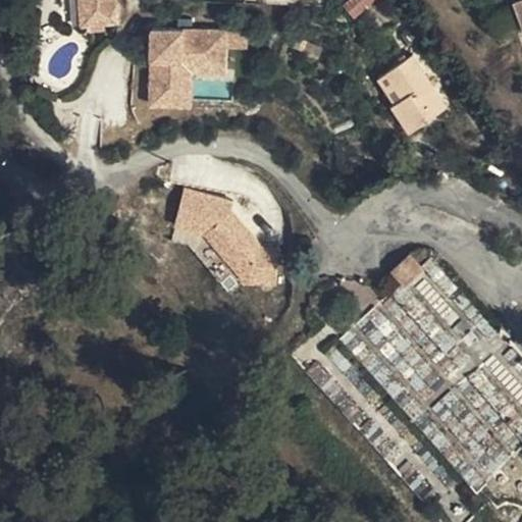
[(121,23),(119,0),(84,0),(87,27),(121,23)]
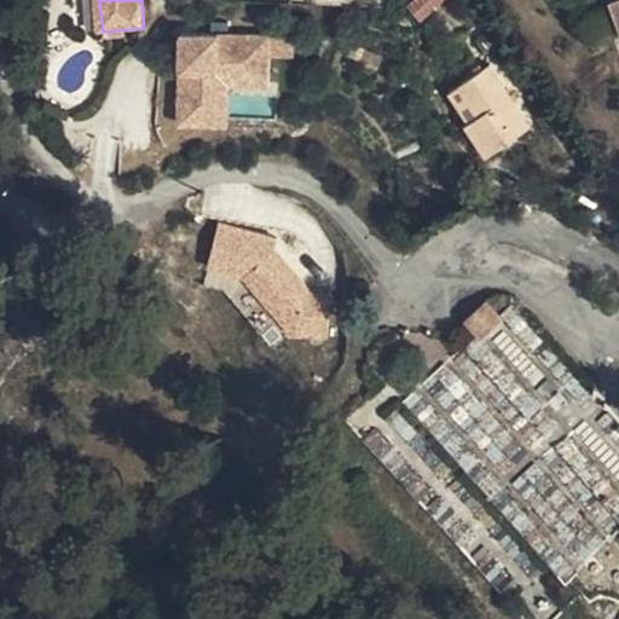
[(411,0),(405,6),(417,22),(444,0),(411,0)]
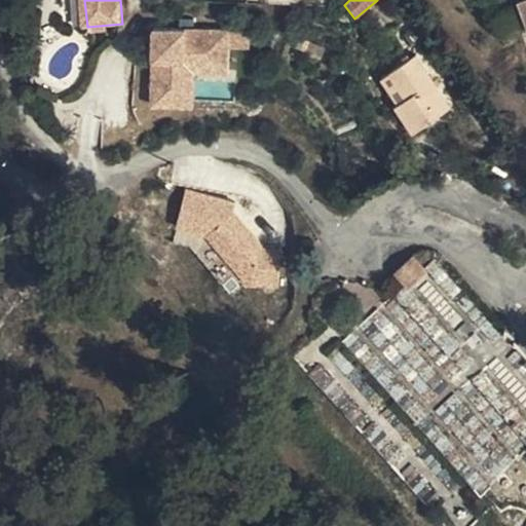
[(364,35),(399,11),(390,0),(358,25),(364,35)]
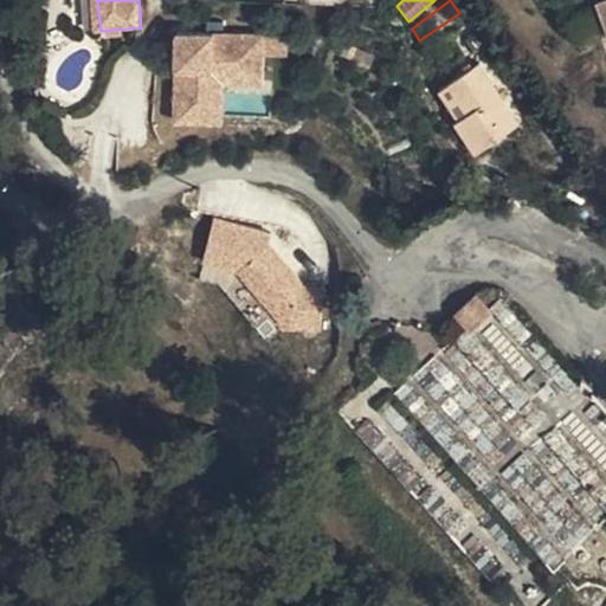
[(605,0),(574,0),(604,66),(605,64),(605,0)]
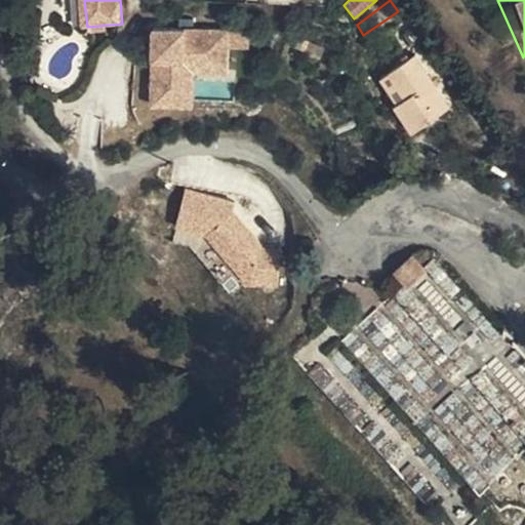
[(148,31),(149,110),(193,110),(193,79),(230,79),(229,50),(248,49),(247,30),(148,31)]
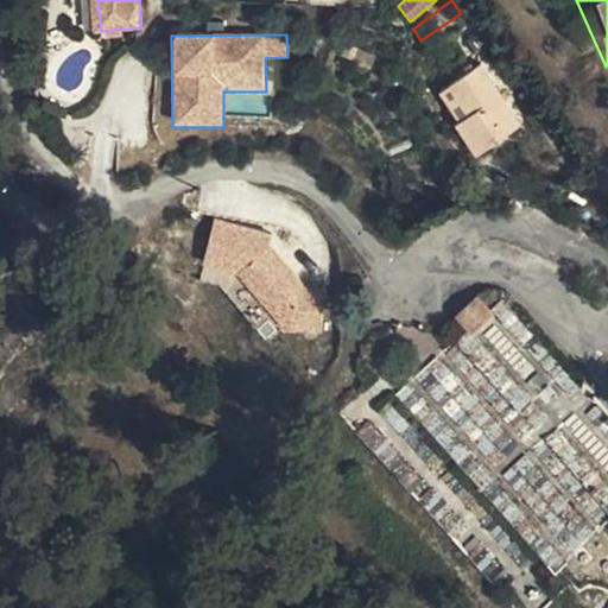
[(527,150),(487,82),(451,102),(470,137),(462,140),(482,176),(527,150)]
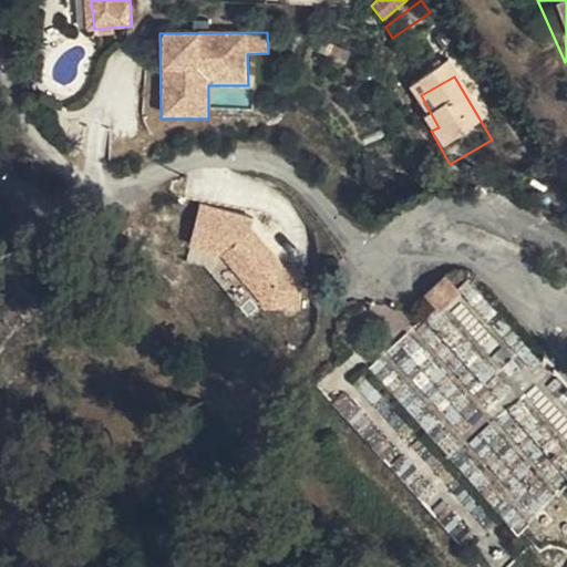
[(303,308),(307,272),(288,271),(248,229),(247,233),(239,229),(241,220),(199,210),(191,249),(224,257),(253,286),(266,272),(279,287),(271,307),(303,308)]
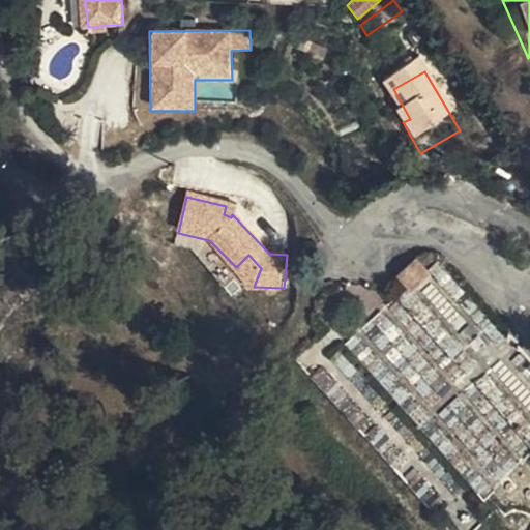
[(231,217),(232,214),(234,210),(226,206),(224,214),(231,217)]
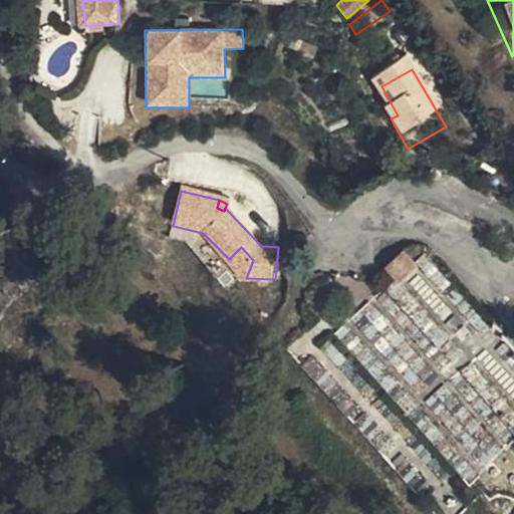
[(229,259),(246,278),(253,260),(241,247),(229,259)]
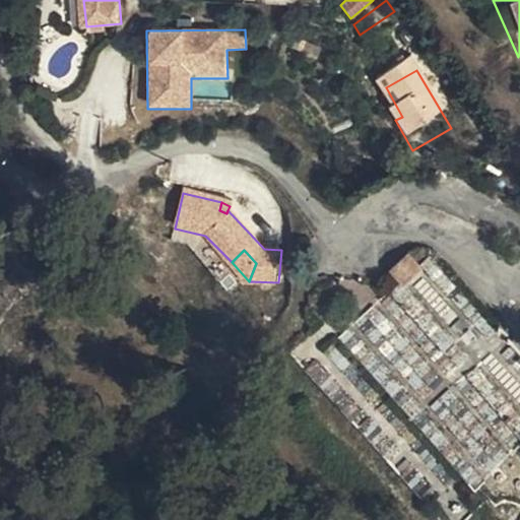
[(385,268),(398,282),(411,270),(399,256),(385,268)]
